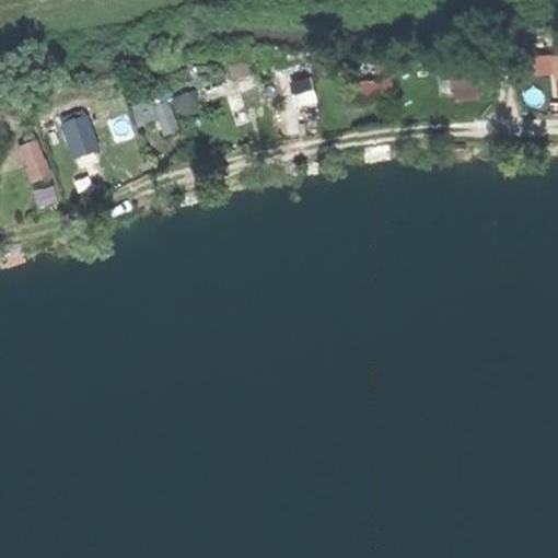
[(557,95),(557,53),(534,55),(535,74),(556,73),(557,96),(557,95)]
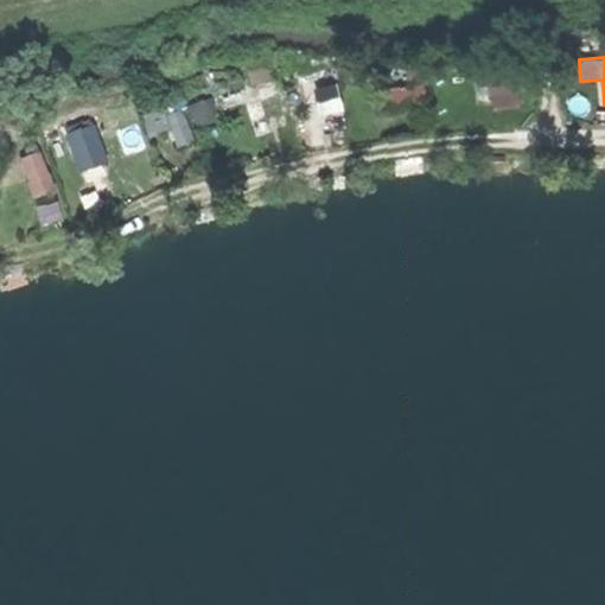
[(490,108),(523,104),(520,69),(486,71),(490,108)]
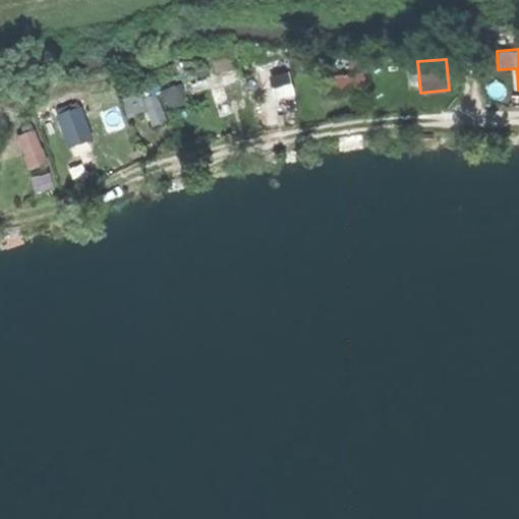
[(210,83),(217,113),(249,106),(242,75),(210,83)]
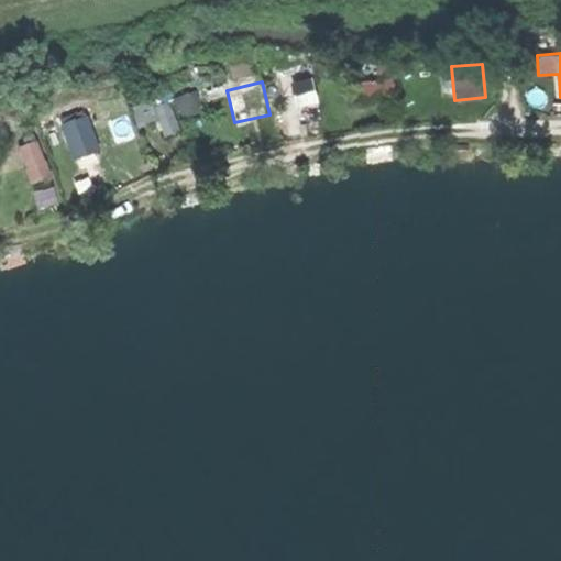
[(198,92),(176,96),(180,119),(201,116),(198,92)]
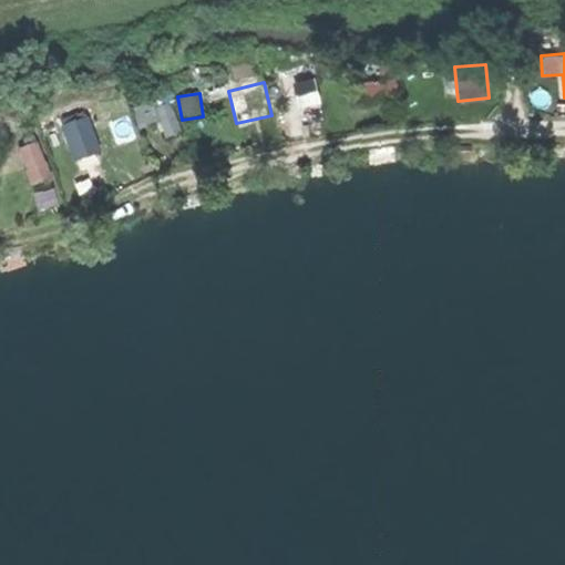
[(167,137),(184,131),(171,100),(155,106),(167,137)]
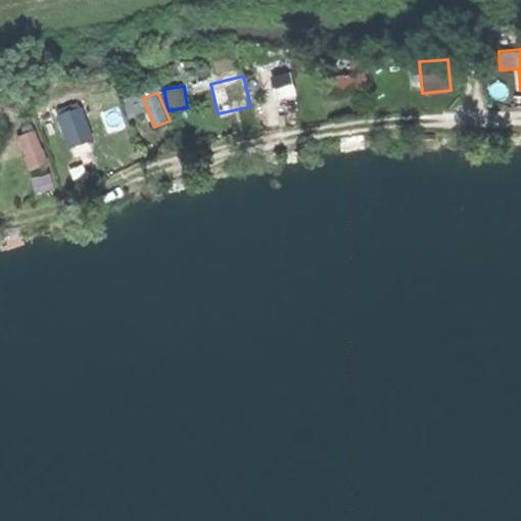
[(56,115),(67,149),(93,141),(83,106),(56,115)]
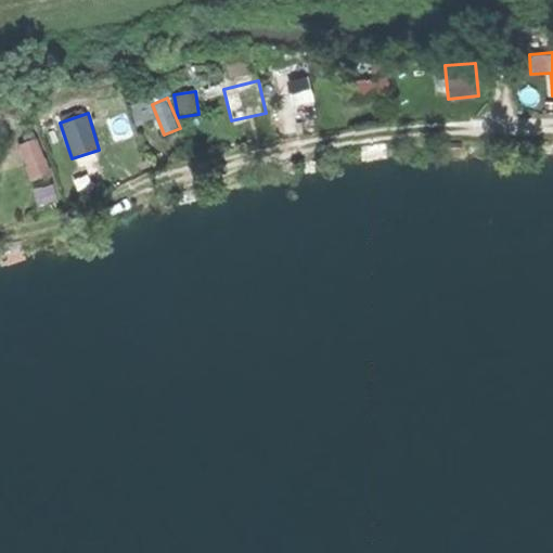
[(39,138),(18,144),(30,182),(51,176),(39,138)]
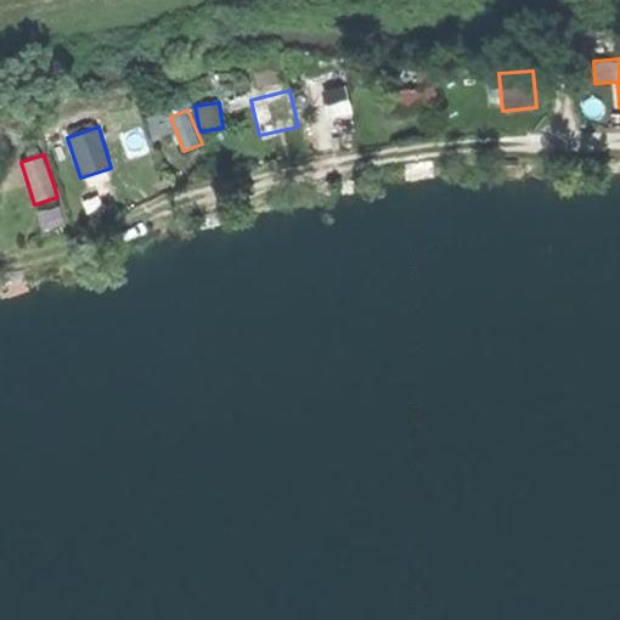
All buildings are outlined.
